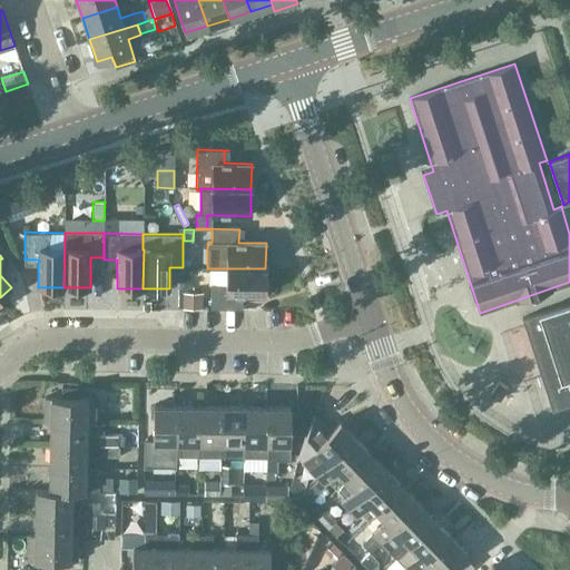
[(226,268),(209,268),(209,283),(210,283),(210,307),(237,308),(238,294),(265,295),(265,268),(226,268)]
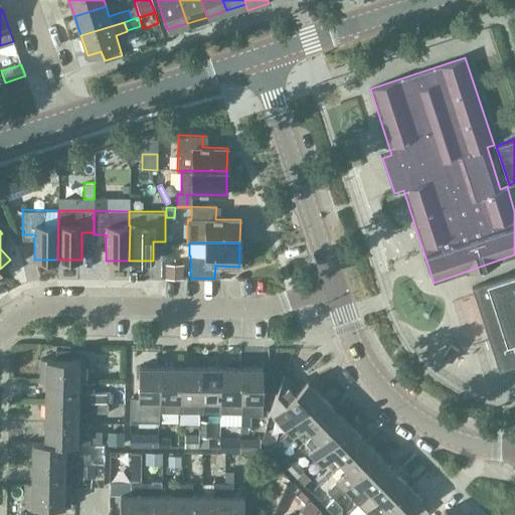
[(183,264),(165,263),(165,279),(183,279),(183,264)]
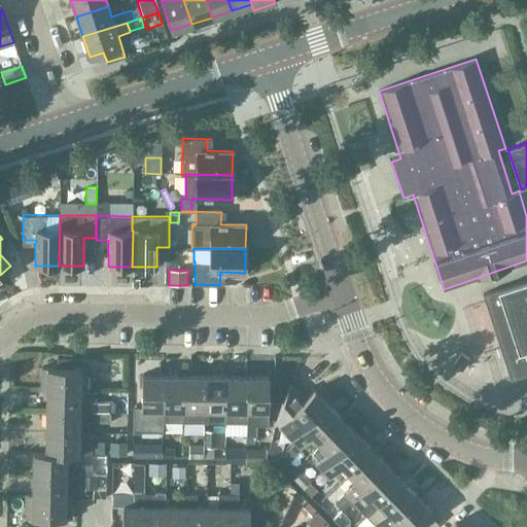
[(526,279),(482,293),(510,379),(526,373),(526,279)]
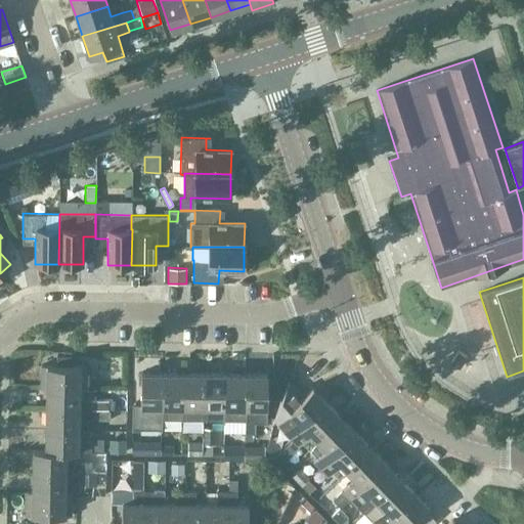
[(459,350),(450,361),(460,367),(467,355),(459,350)]
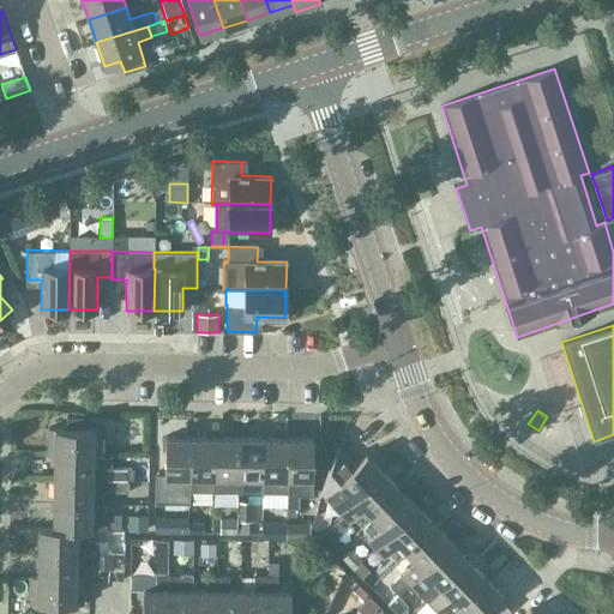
[(73,455),(74,416),(66,416),(66,428),(48,428),(47,455),(54,455),(73,455)]
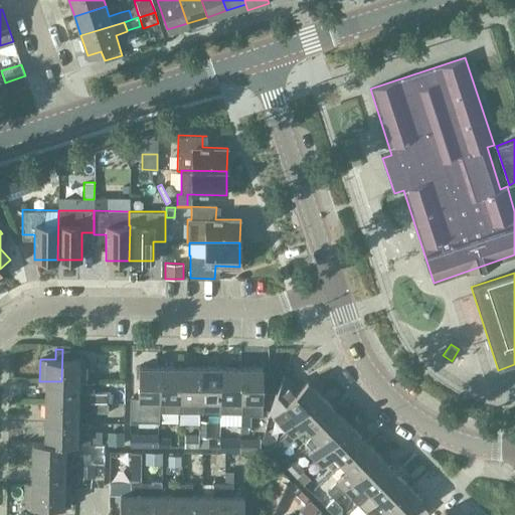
[(69,349),(62,349),(61,381),(78,381),(78,382),(83,382),(84,359),(69,359),(69,349)]
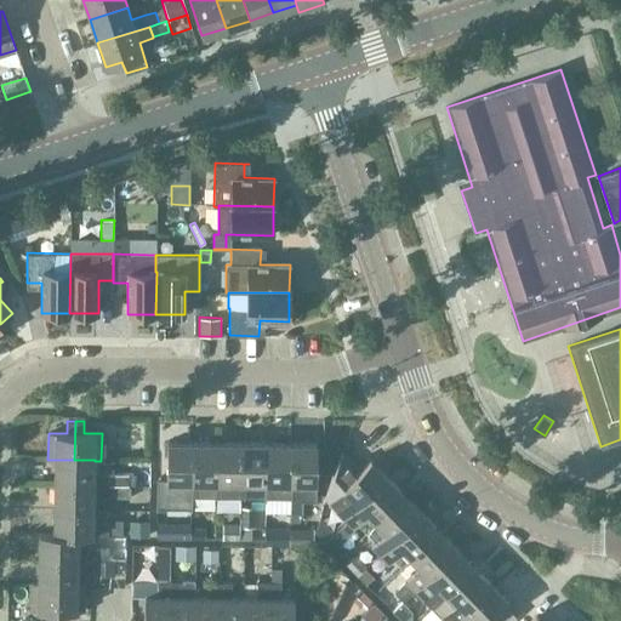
[(192,508),(192,496),(192,442),(166,442),(166,479),(157,479),(157,507),(192,508)]
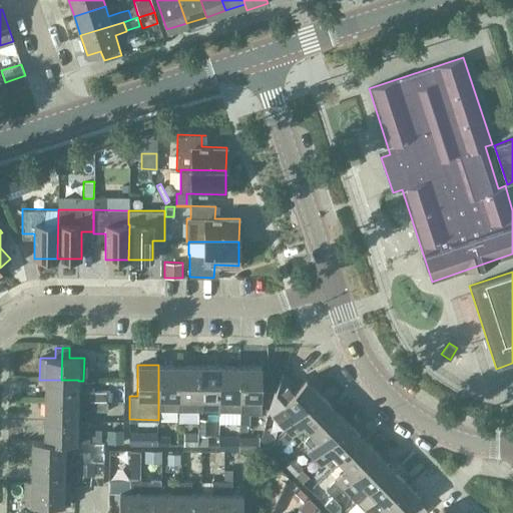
[(158,365),(158,410),(178,410),(179,366),(158,365)]
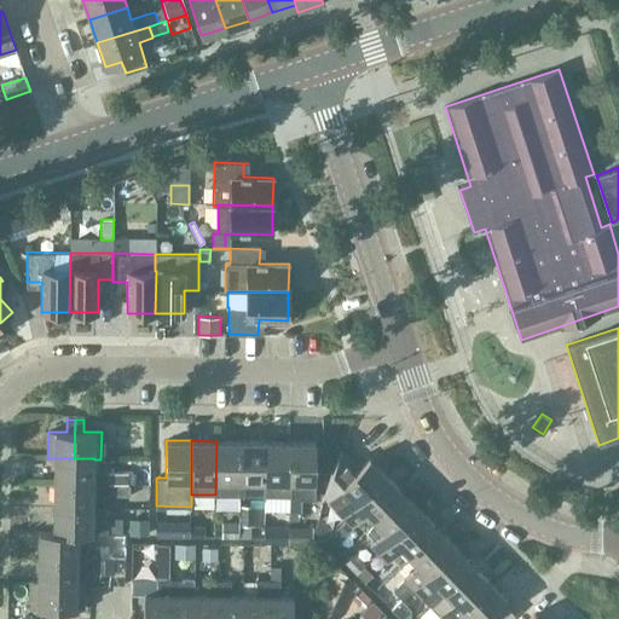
[(217,441),(215,495),(241,496),(241,441),(217,441)]
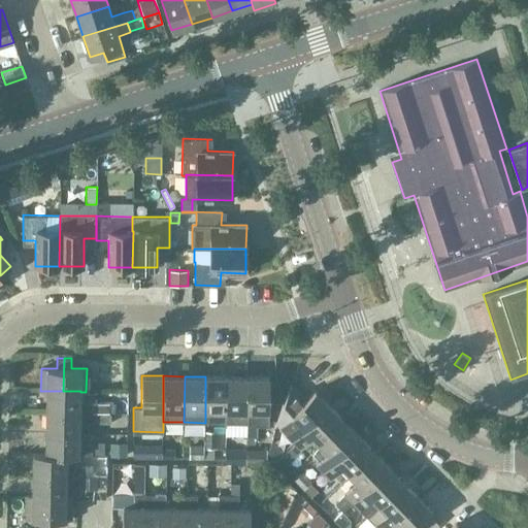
[(227,376),(205,376),(205,423),(226,423),(227,376)]
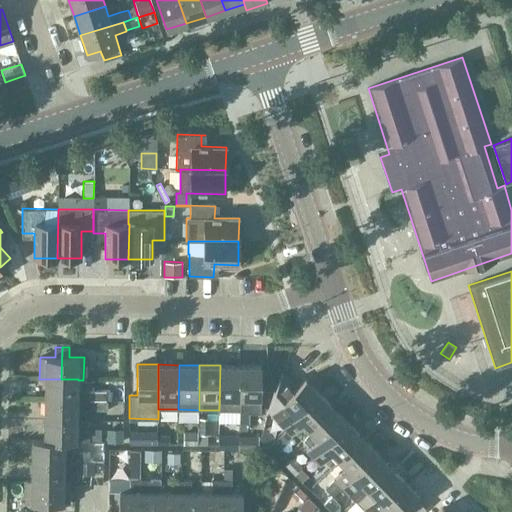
[(220,365),(219,410),(219,421),(240,421),(240,365),(220,365)]
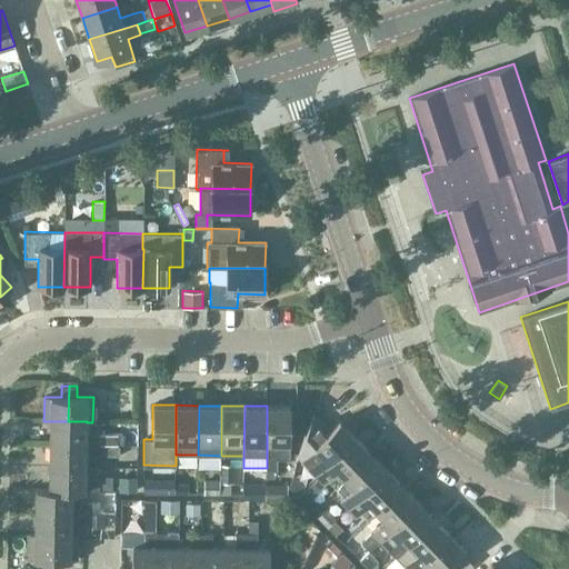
[(290,407),(267,406),(267,468),(267,477),(275,478),(276,469),(277,469),(277,459),(289,459),(290,407)]
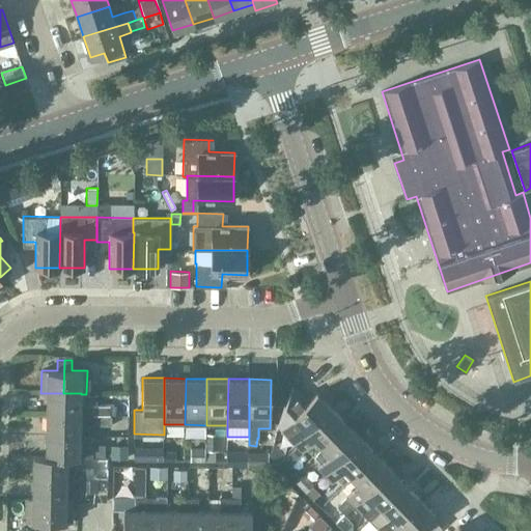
[(98,411),(119,412),(120,389),(99,388),(98,411)]
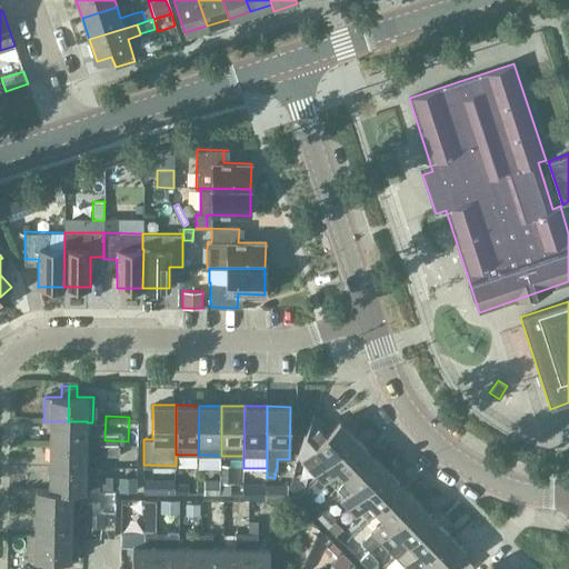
[(317,476),(356,438),(339,420),(328,431),(312,416),(297,456),(309,467),(317,476)]
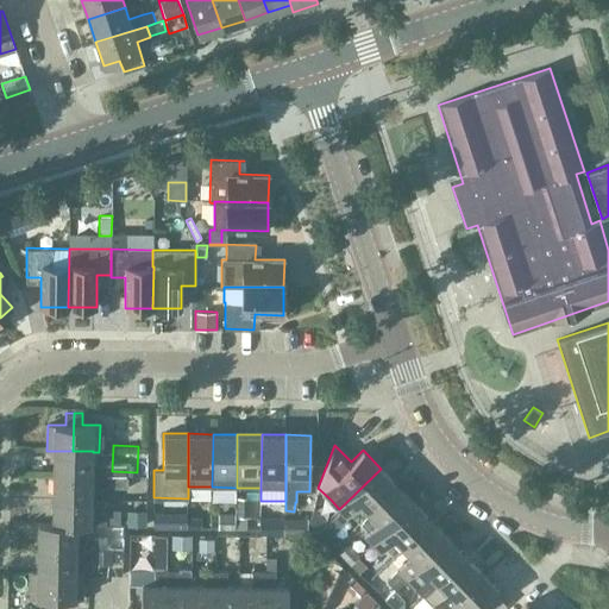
[(54,451),(54,475),(106,476),(106,464),(92,464),(93,452),(93,451),(73,451),(54,451)]
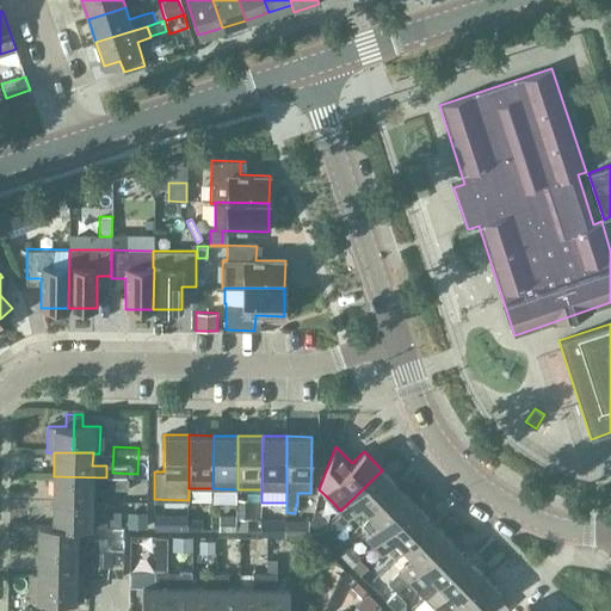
[(382,470),(340,511),(349,519),(352,514),(360,524),(399,487),(382,470)]
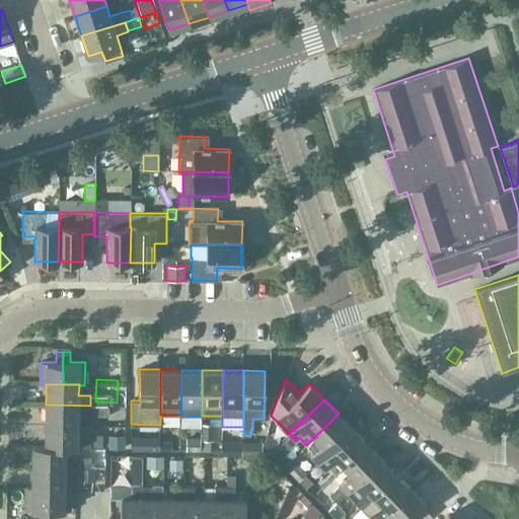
[(90,405),(46,404),(45,426),(78,426),(78,416),(90,416),(90,405)]
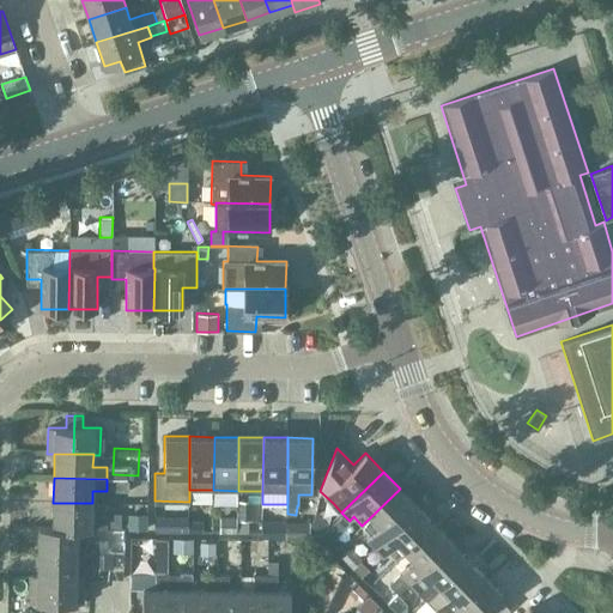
[(128,492),(128,479),(111,479),(110,491),(128,492)]
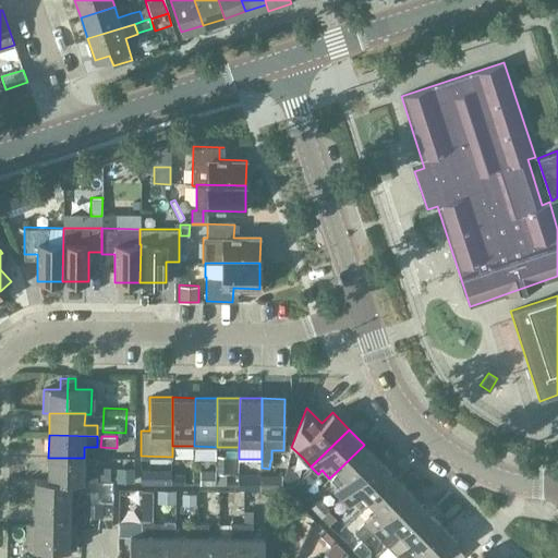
[(379,461),(364,445),(329,478),(338,486),(334,490),(341,498),(379,461)]
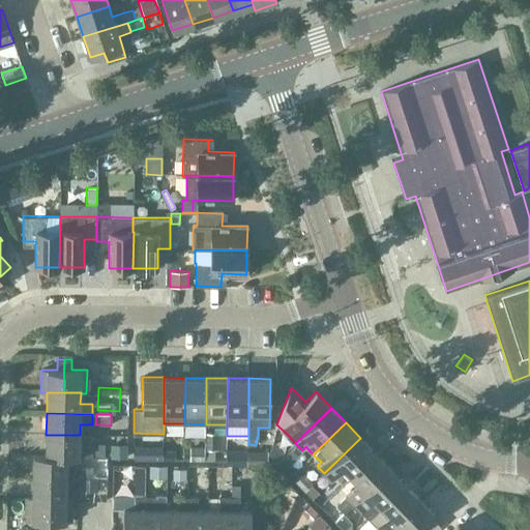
[(205,432),(205,446),(205,449),(217,449),(217,432),(205,432)]
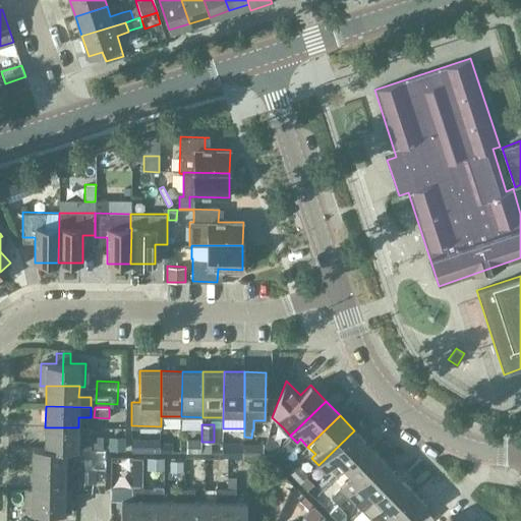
[(78,427),(45,427),(45,447),(45,448),(65,448),(65,449),(90,450),(91,439),(78,439),(78,427)]
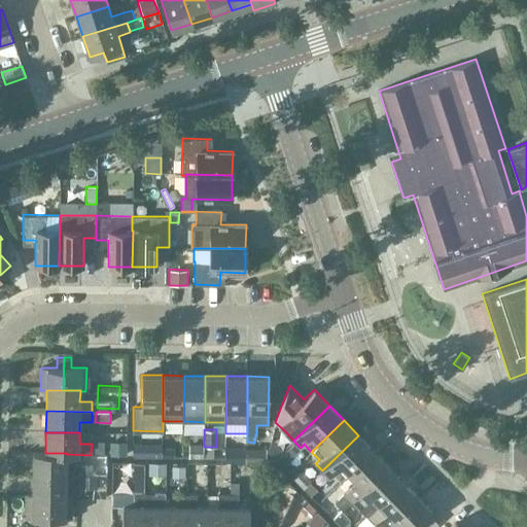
[(358,435),(322,470),(329,478),(342,466),(349,473),(373,450),(358,435)]
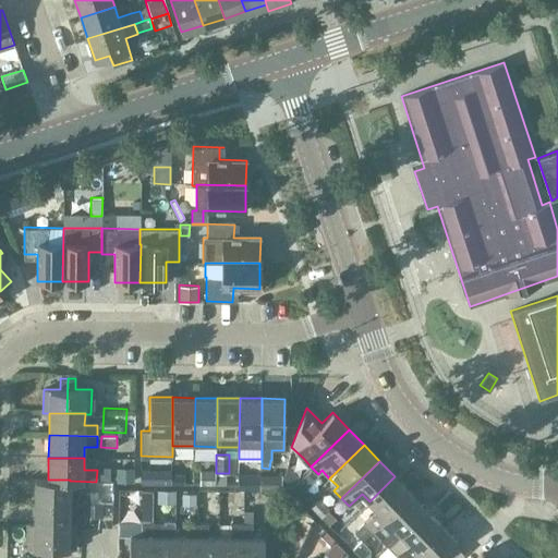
[(133,469),(117,469),(117,482),(133,482),(133,469)]
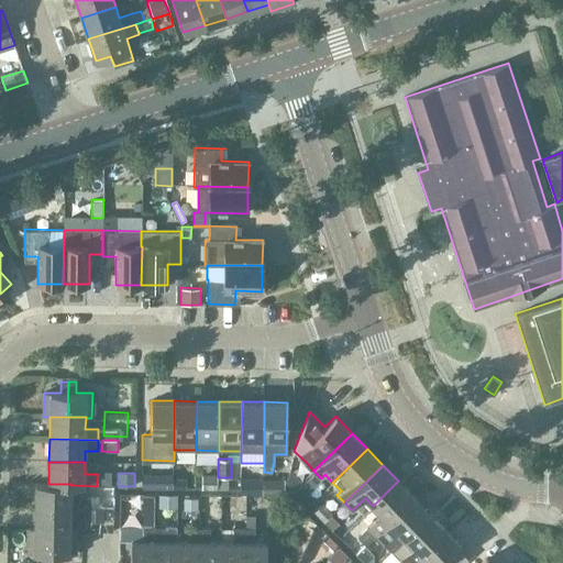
[(159,474),(142,474),(142,487),(159,487),(159,474)]
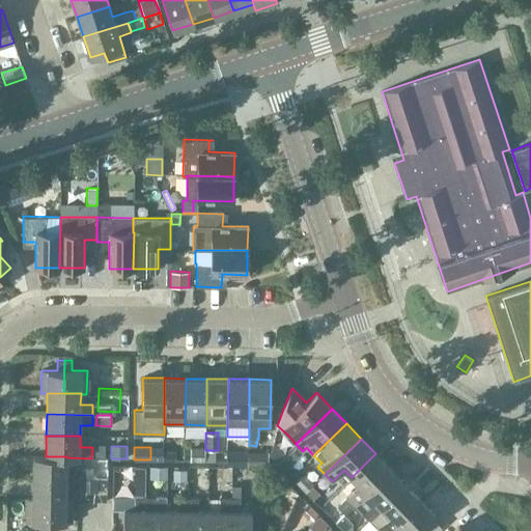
[(205,450),(205,447),(190,447),(190,459),(205,459),(205,450)]
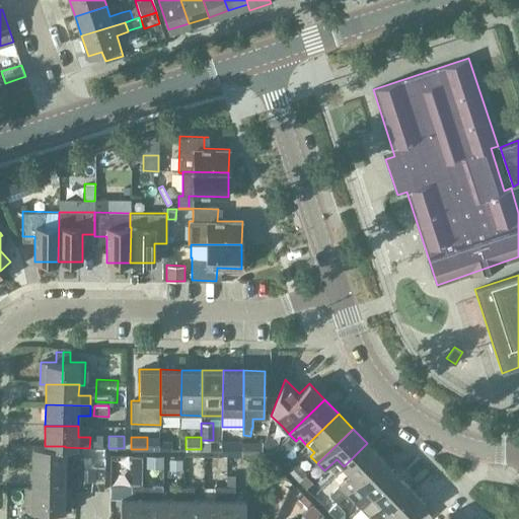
[(171,440),(159,440),(159,450),(170,450),(171,440)]
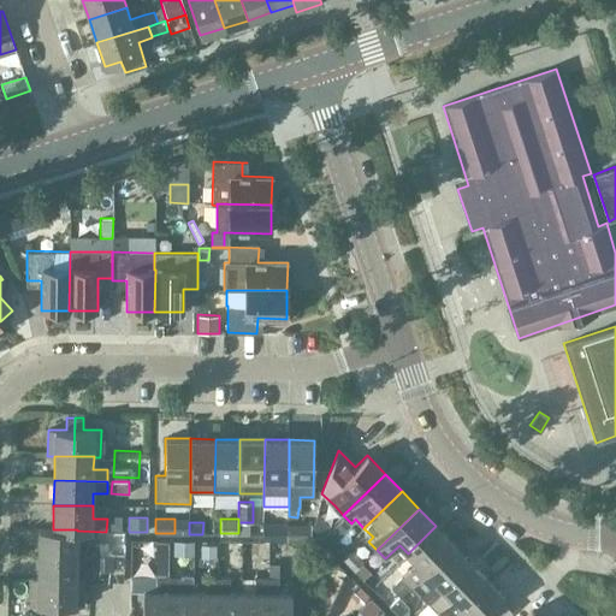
[(288,542),(288,523),(270,522),(270,542),(288,542)]
